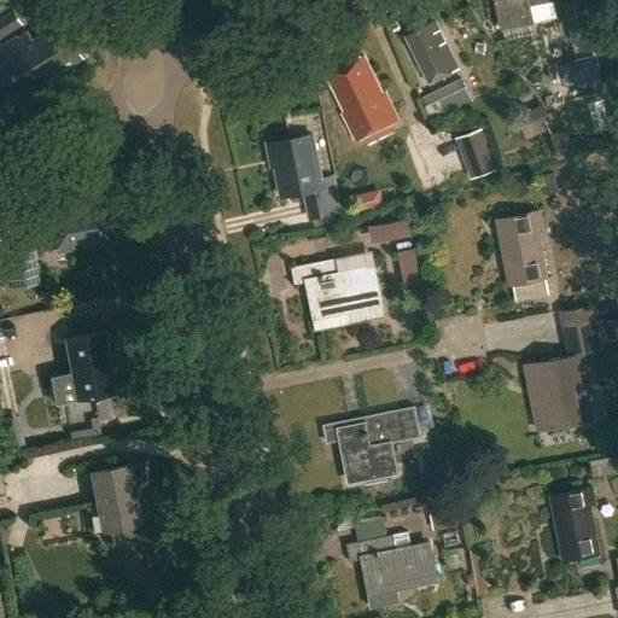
[(494,0),(501,30),(535,23),(531,6),(558,0),(494,0)]
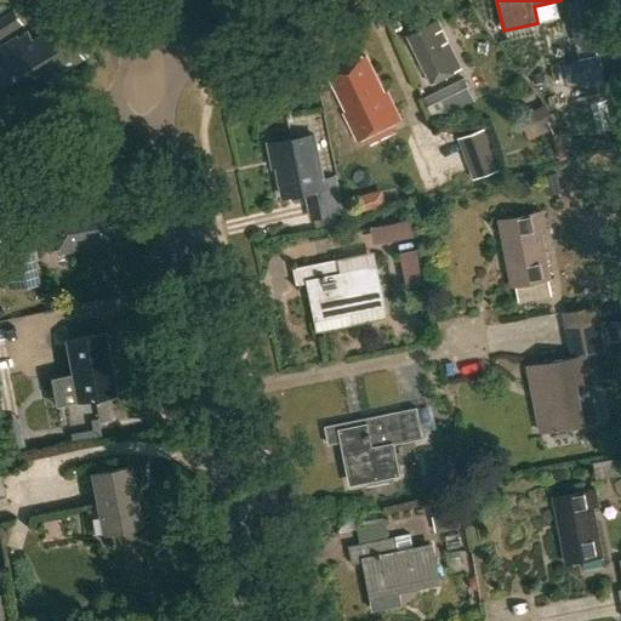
[(590,0),(574,0),(567,1),(575,45),(598,40),(590,0)]
